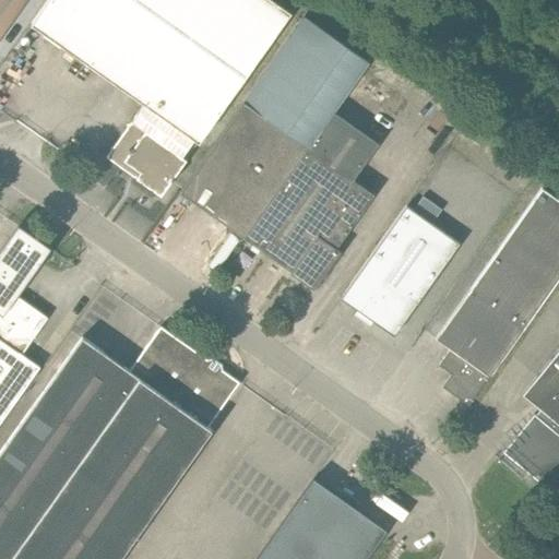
[(0,0),(0,38),(27,0),(0,0)]
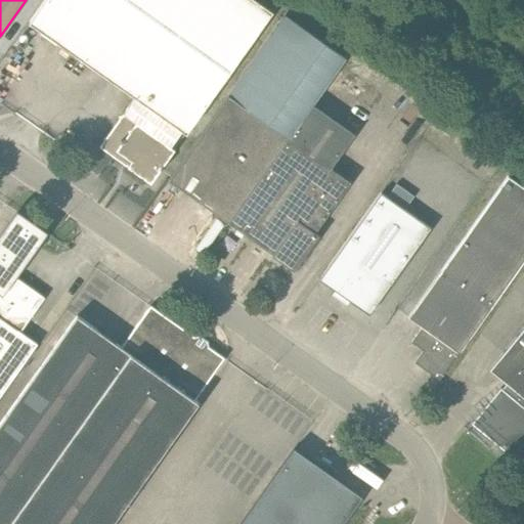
[(187,133),(265,25),(274,11),(257,0),(45,0),(30,23),(187,133)]
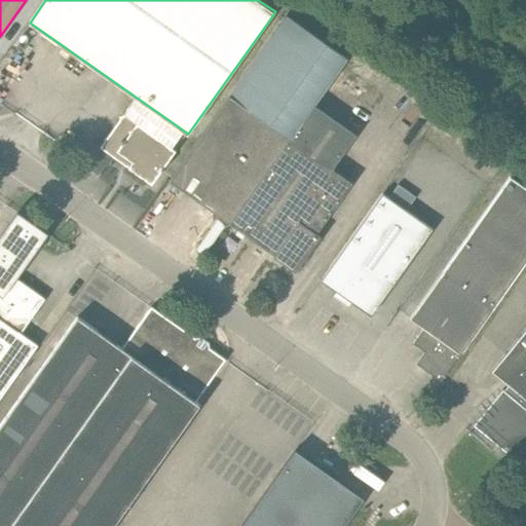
[(230,224),(274,256),(273,257),(296,272),(322,237),(317,234),(352,184),(333,170),(357,136),(314,105),(347,59),(287,15),(230,97),(290,140),(230,224)]
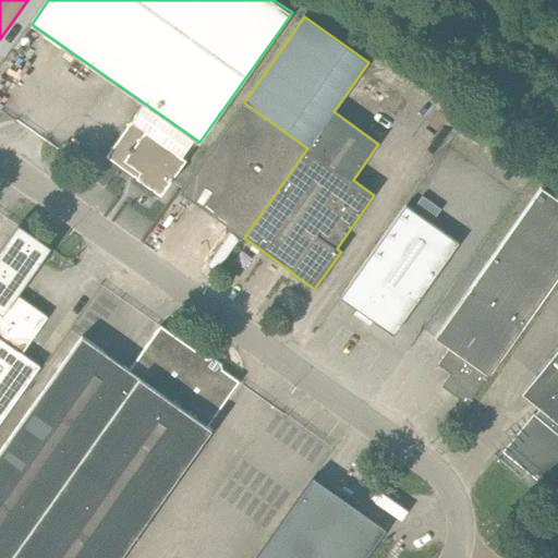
[(180,192),(244,238),(307,148),(244,102),(180,192)]
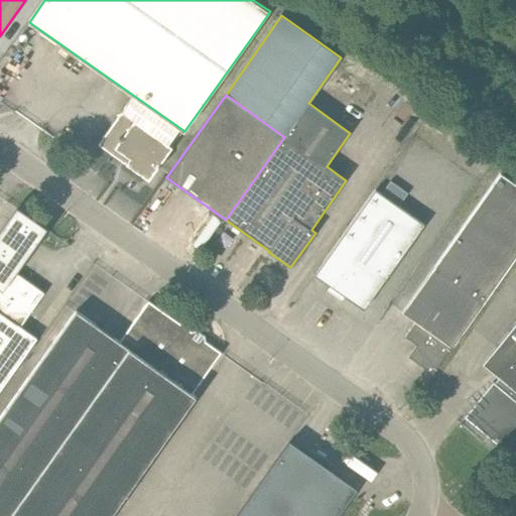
[(126,164),(149,181),(172,148),(122,112),(99,145),(112,154),(116,149),(130,159),(126,164)]
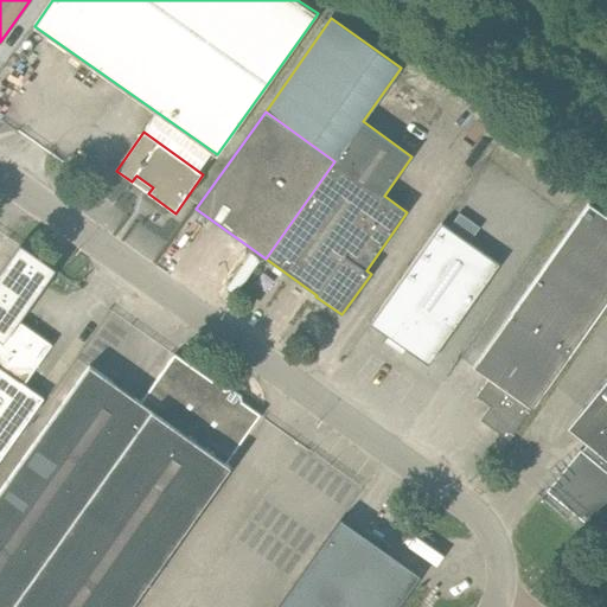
[(606,217),(590,206),(512,315),(473,369),(489,379),(477,397),(494,409),(484,423),(510,441),(531,410),(532,410),(606,306),(606,217)]
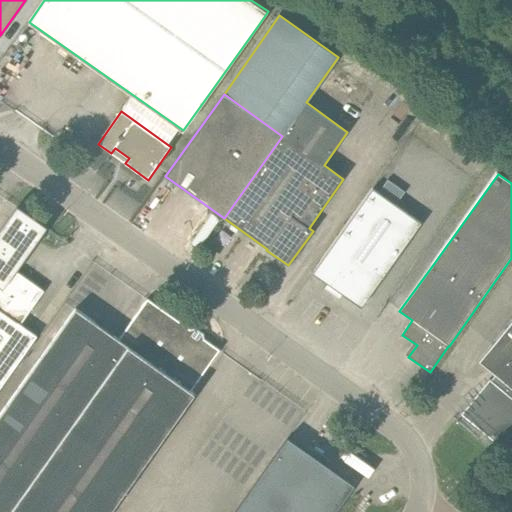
[(422,224),(373,189),(312,274),(361,309),(422,224)]
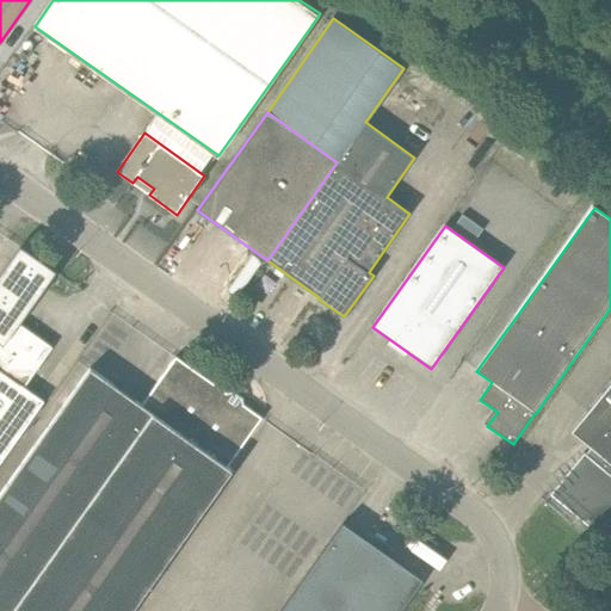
[(47,282),(54,271),(44,264),(36,275),(47,282)]
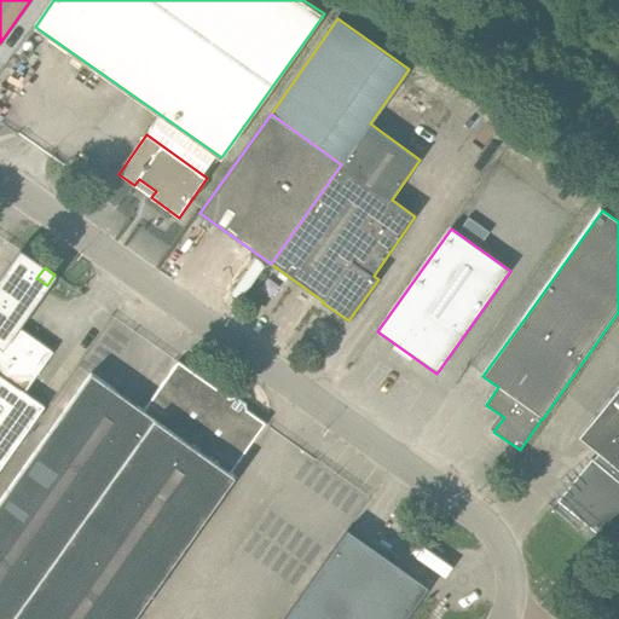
[(0,469),(44,408),(24,393),(53,353),(0,314),(0,469)]
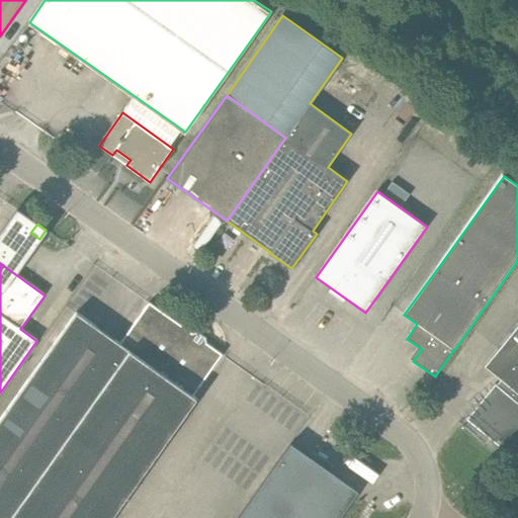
[(120,344),(77,313),(0,420),(0,517),(111,517),(197,398),(193,395),(223,354),(150,303),(120,344)]
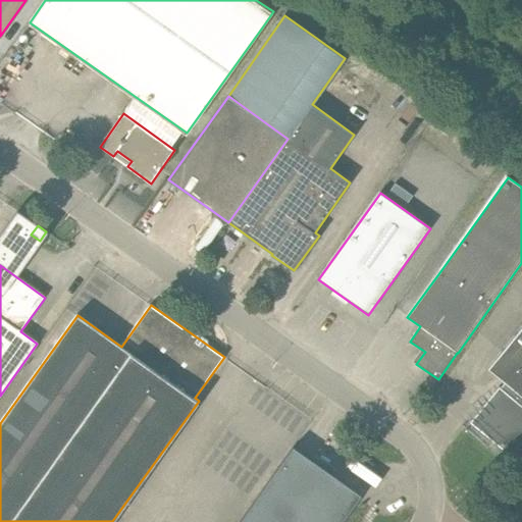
[(499,387),(470,422),(510,456),(505,462),(506,463),(521,442),(521,327),(488,369),(505,382),(501,388),(499,387)]
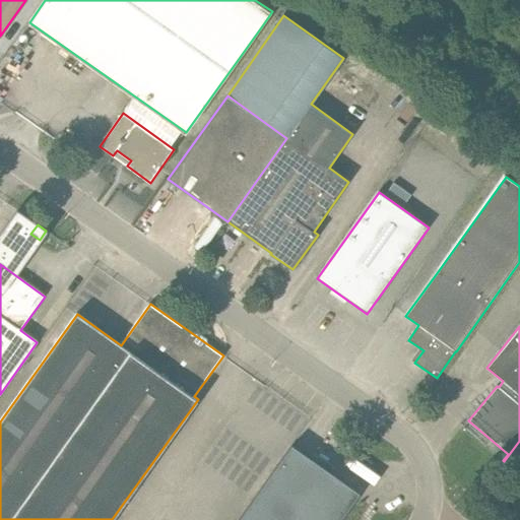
[(341,519),(348,510),(343,481),(293,446),(239,519),(341,519)]
